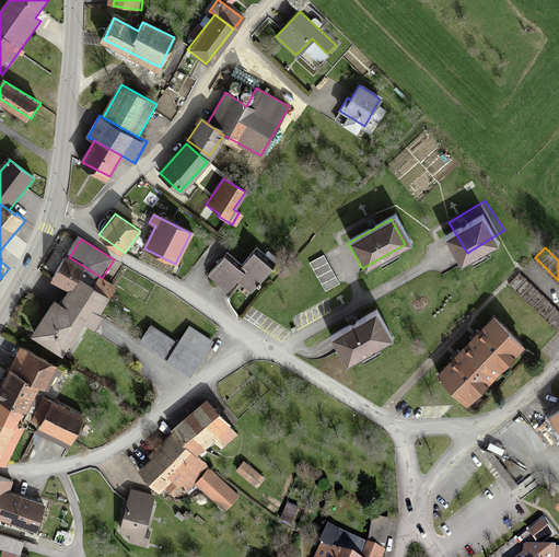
[(251,290),(270,268),(253,253),(240,269),(224,256),(210,274),(226,288),(235,278),(251,290)]
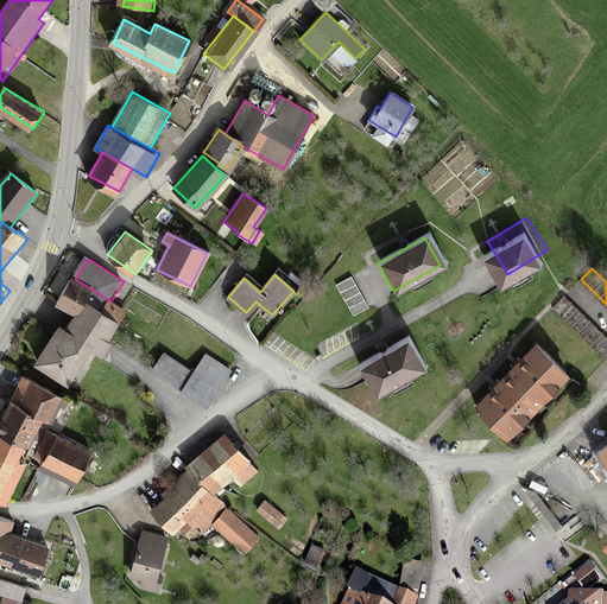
[(62,302),(78,312),(84,304),(93,290),(75,279),(62,302)]
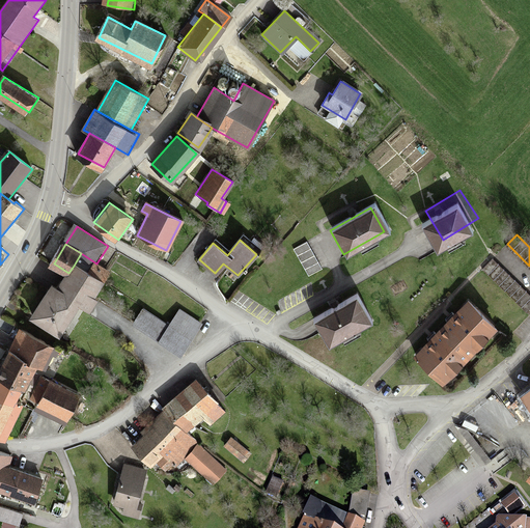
[(529,293),(495,256),(484,267),(527,310),(529,307),(529,293)]
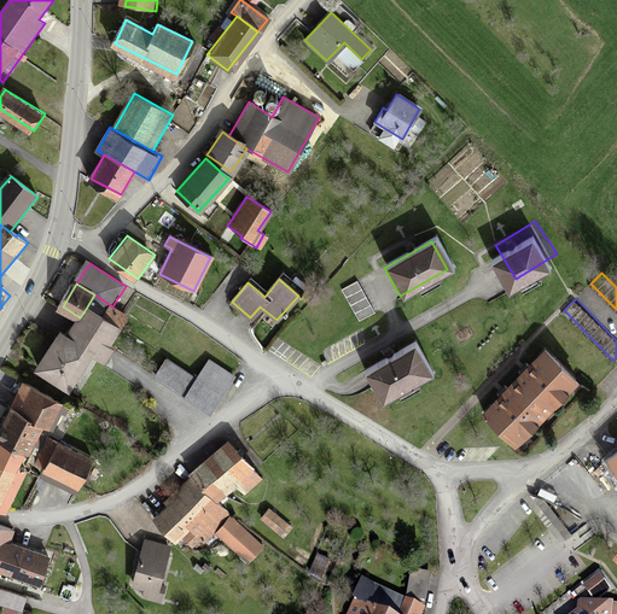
[(112,307),(104,321),(121,331),(129,317),(112,307)]
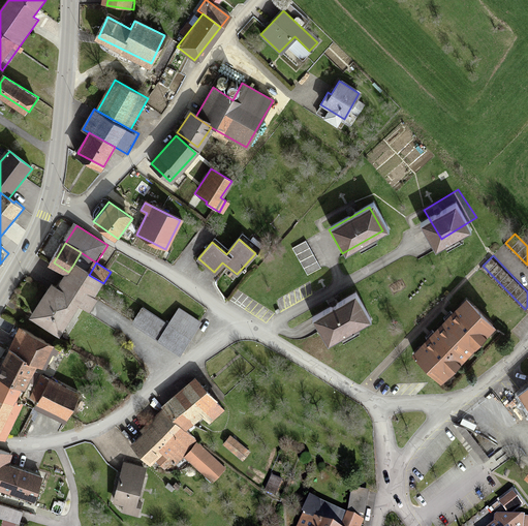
[(52,283),(32,314),(59,331),(76,303),(88,309),(103,283),(89,275),(73,265),(68,272),(59,288),(52,283)]
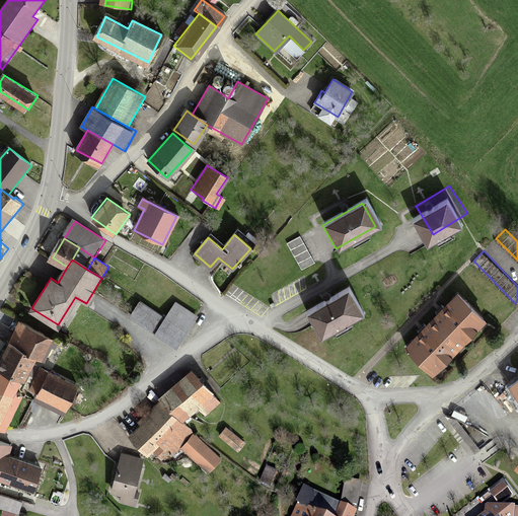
[(347,291),(306,313),(319,337),(359,314),(347,291)]
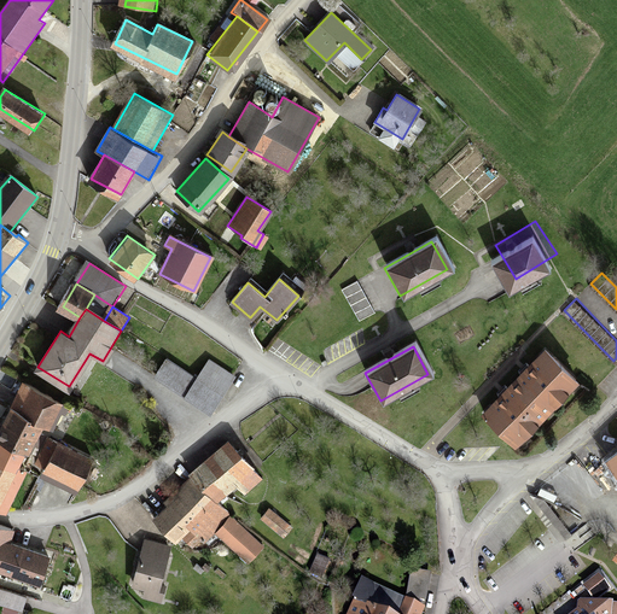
[(542,351),(482,415),(514,445),(575,381),(542,351)]
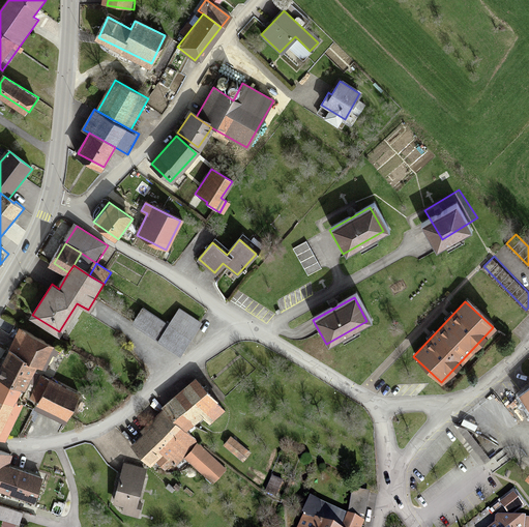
[(170,325),(141,306),(129,324),(181,356),(203,321),(180,308),(170,325)]
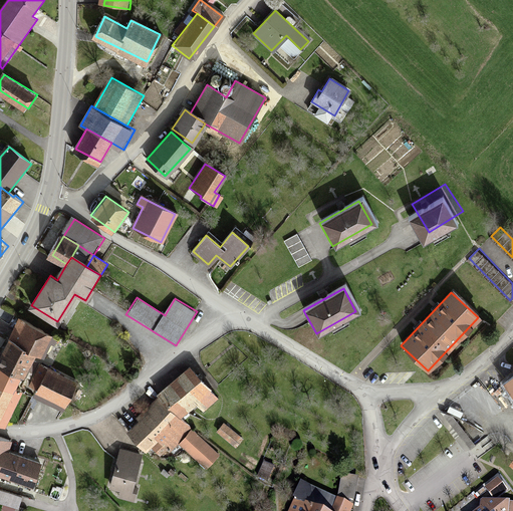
[(68,343),(20,318),(10,336),(42,353),(58,361),(68,343)]
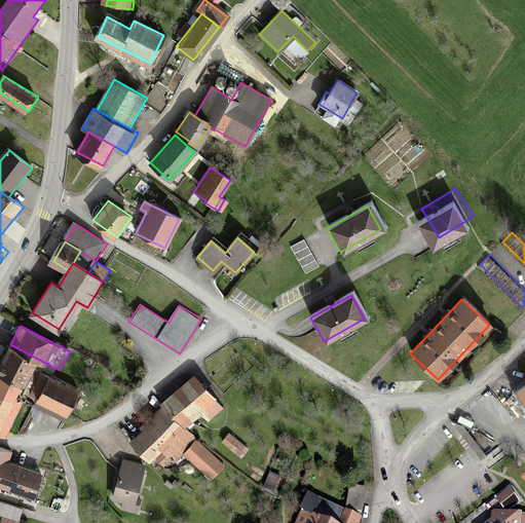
[(29,388),(43,362),(10,344),(0,363),(0,373),(24,385),(29,388)]
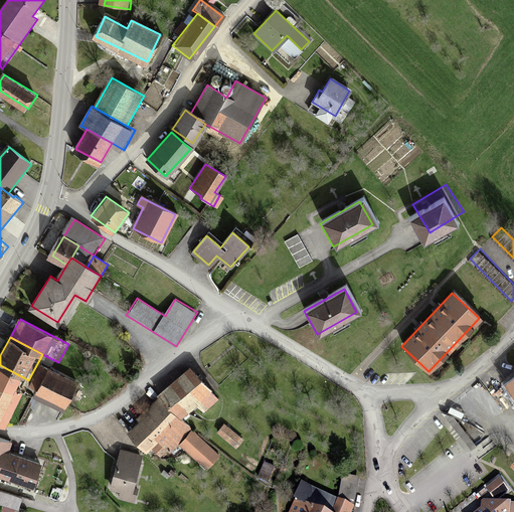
[(0,383),(15,392),(23,377),(0,365),(0,383)]
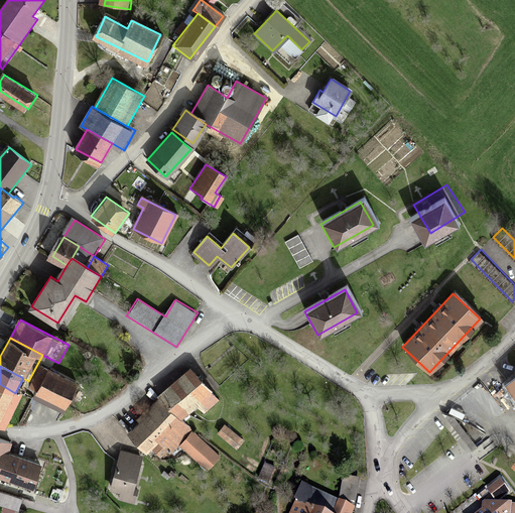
[(49,370),(35,396),(61,409),(76,384),(49,370)]
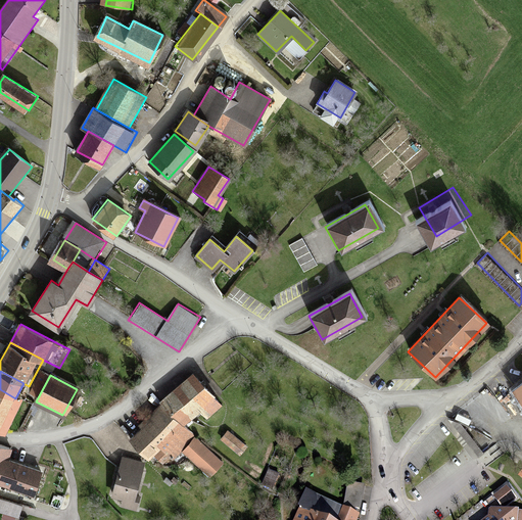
[(160,404),(139,424),(142,427),(129,440),(146,458),(159,445),(171,458),(193,437),(182,425),(198,409),(205,417),(219,405),(190,375),(157,400),(160,404)]
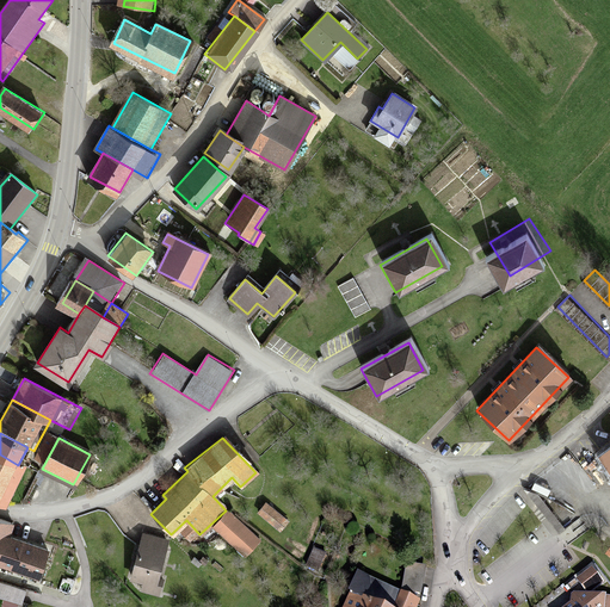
[(609,445),(598,456),(609,471),(609,445)]
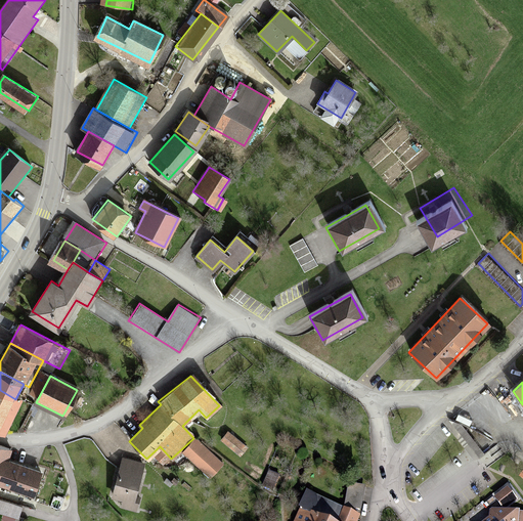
[(0,427),(15,399),(0,390),(0,427)]
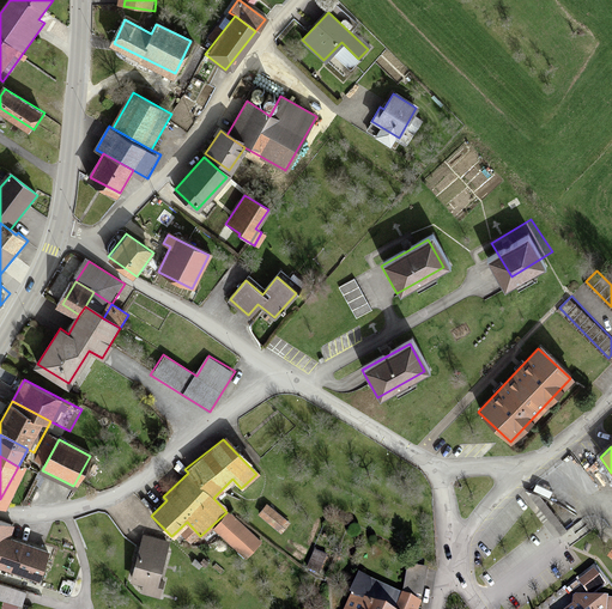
[(562,533),(568,528),(541,493),(527,487),(562,533)]
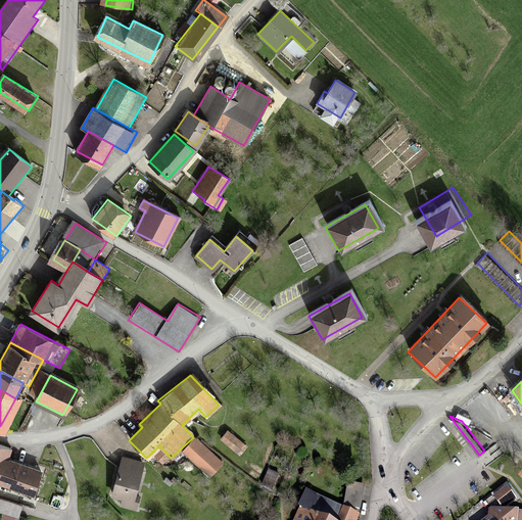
[(228,430),(221,438),(239,454),(246,445),(228,430)]
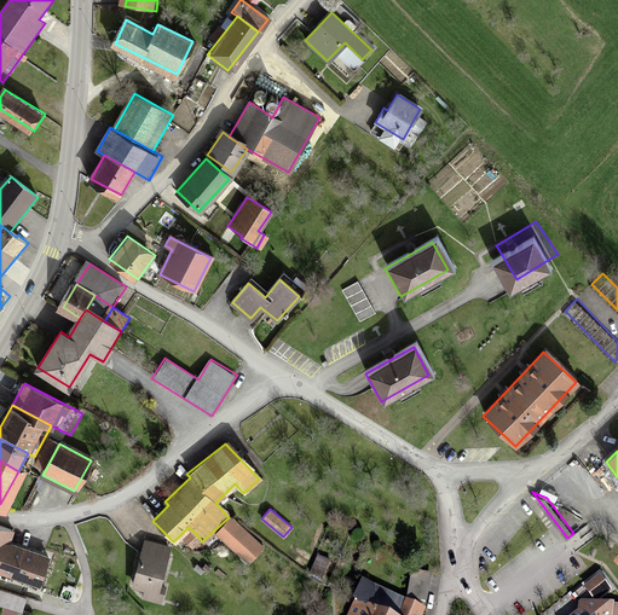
[(0,570),(1,568),(15,573),(19,556),(46,564),(48,556),(9,544),(12,531),(0,527),(0,570)]
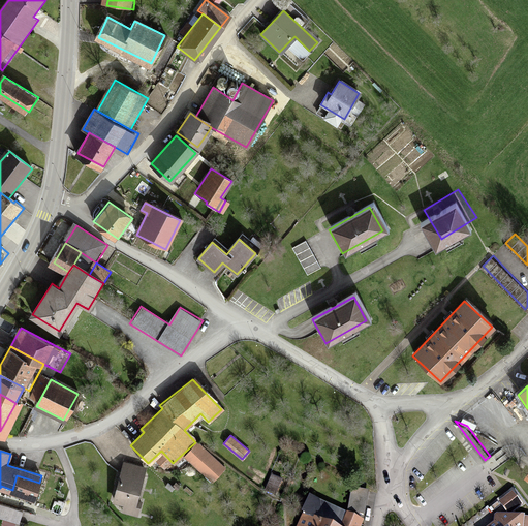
[(123,462),(114,498),(124,500),(121,511),(134,514),(146,467),(123,462)]
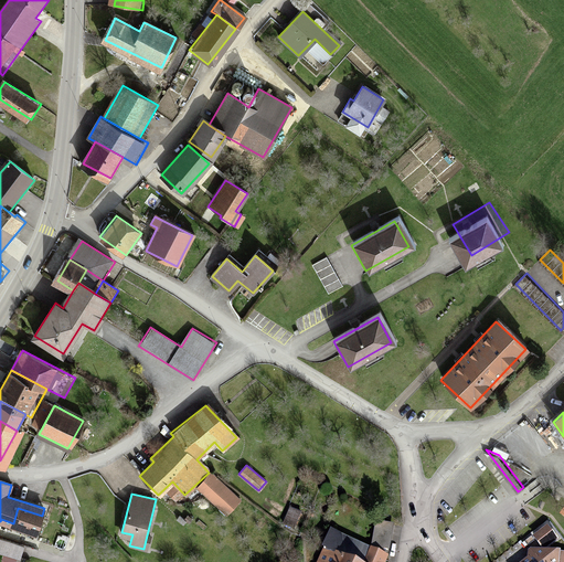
[(289,508),(284,525),(296,529),(301,512),(289,508)]
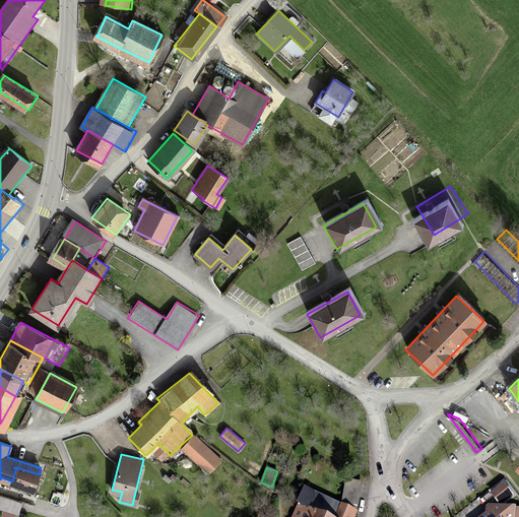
[(504,485),(491,494),(497,502),(509,493),(504,485)]
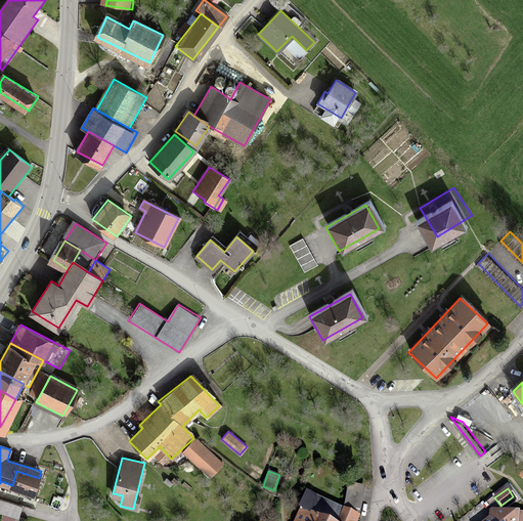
[(320,520),(300,511),(295,520),(357,520),(359,518),(343,510),(337,520),(320,520)]
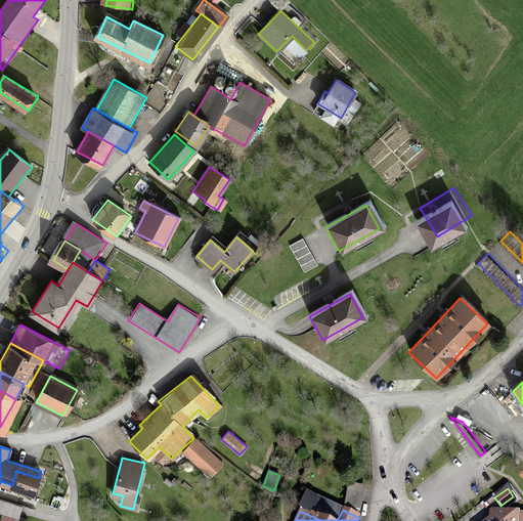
[(517,520),(517,514),(508,514),(505,519),(497,511),(489,510),(489,517),(484,520),(517,520)]
